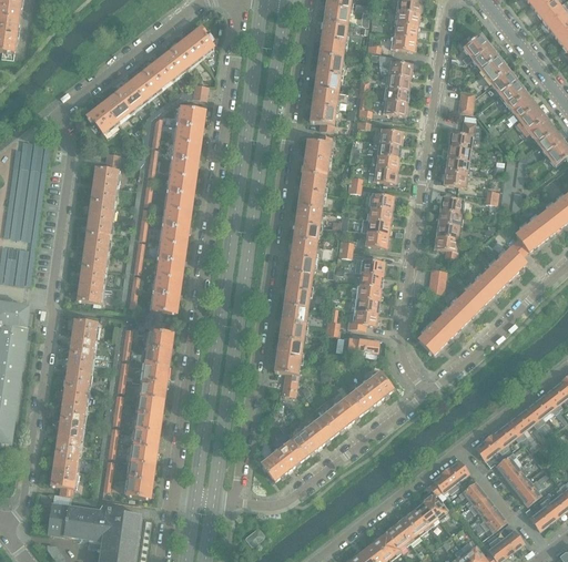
[(0,0),(0,14),(18,18),(20,0),(0,0)]
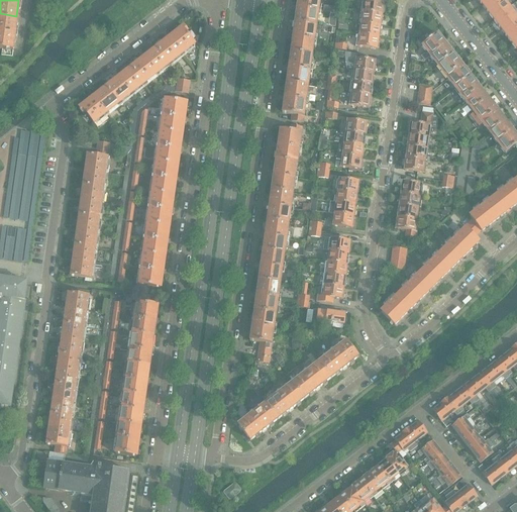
[(316,22),(319,0),(297,0),(295,19),(316,22)]
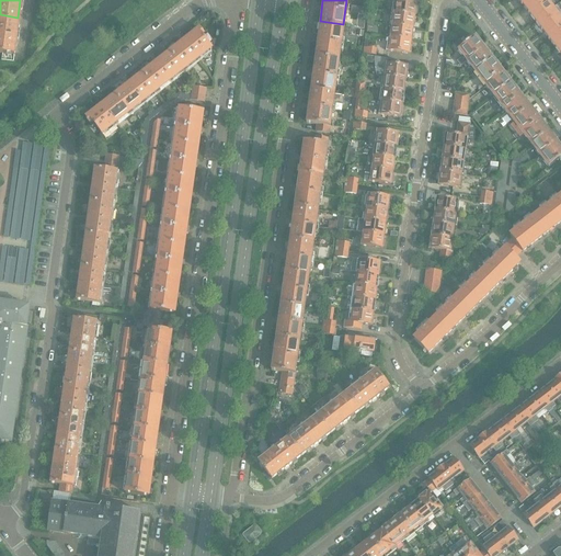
[(415,4),(415,0),(392,0),(391,8),(414,11),(414,10),(415,10),(416,4),(415,4)]
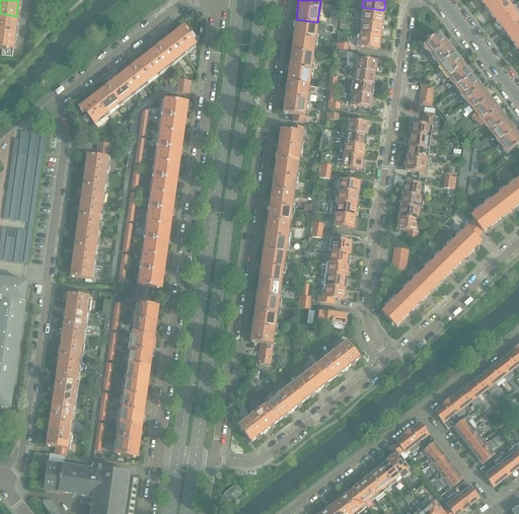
[(512,3),(509,0),(483,0),(495,15),(512,3)]
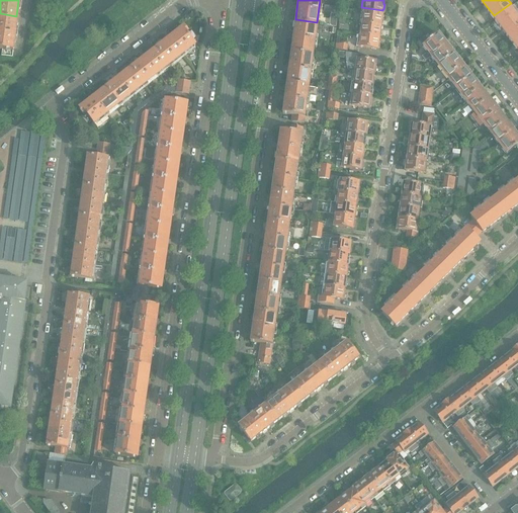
[(517,34),(517,11),(511,3),(494,15),(512,39),(517,34)]
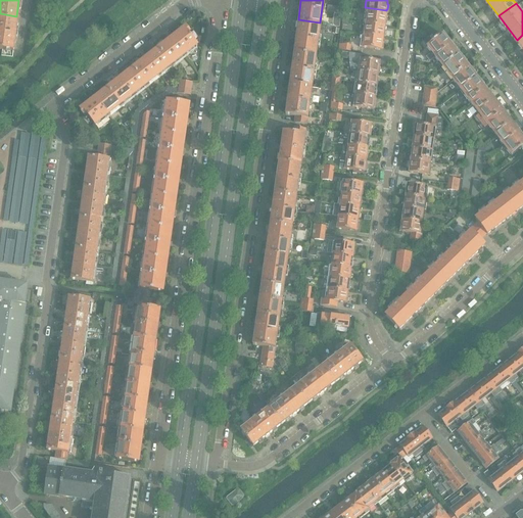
[(365,7),(364,18),(384,21),(384,20),(385,20),(386,15),(385,15),(386,10),(365,7)]
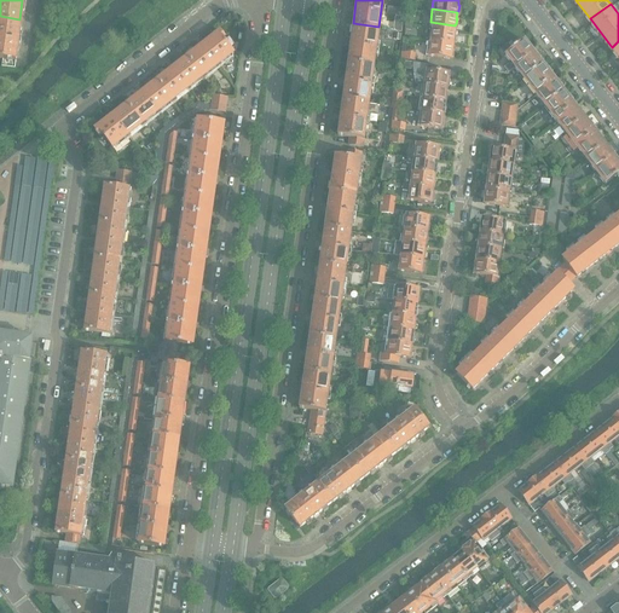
[(16,57),(19,19),(0,16),(0,55),(3,55),(16,57)]
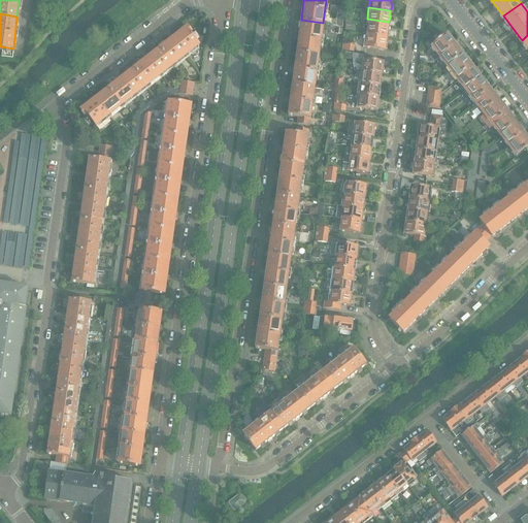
[(367,19),(365,31),(387,34),(387,32),(388,33),(389,27),(388,27),(388,22),(367,19)]
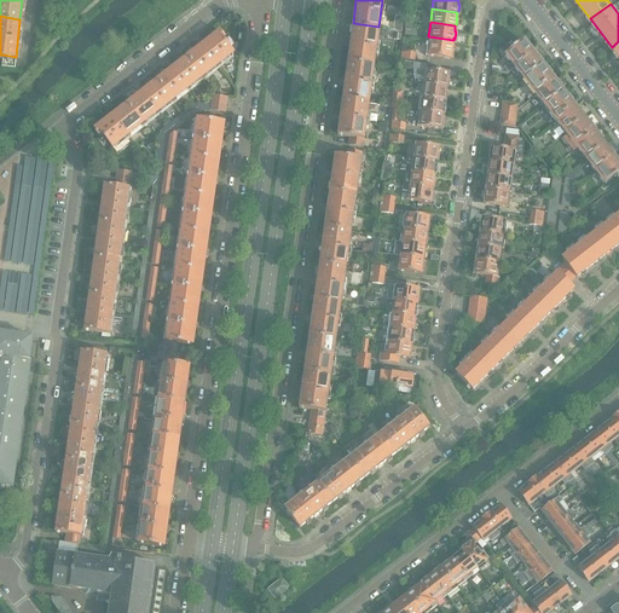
[(374,63),(379,27),(353,23),(347,59),(374,63)]
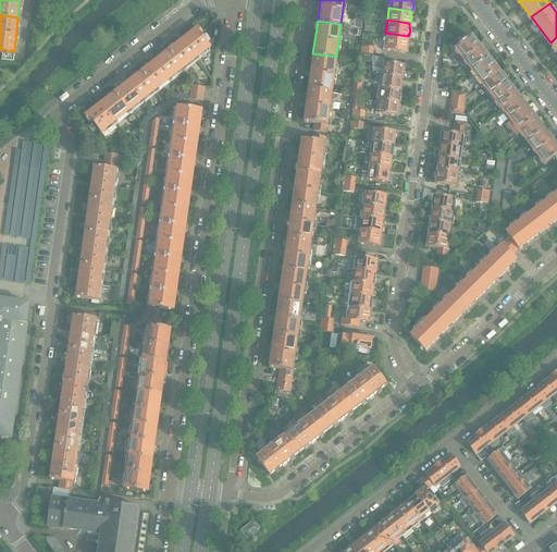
[(183,66),(211,45),(200,32),(202,31),(197,24),(168,47),(183,66)]
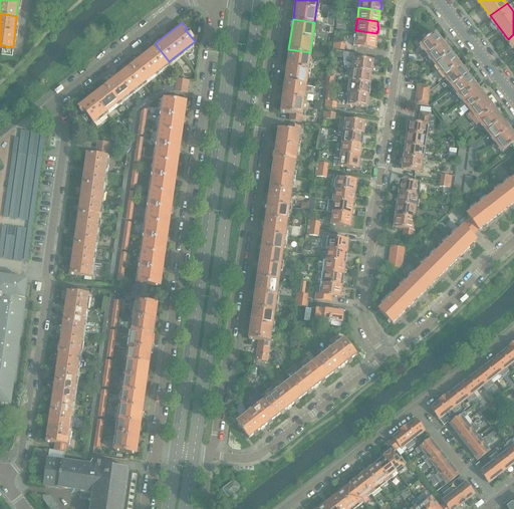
[(424,47),(419,51),(422,56),(427,52),(428,53),(435,62),(451,49),(444,40),(445,39),(442,36),(441,37),(435,29),(433,30),(432,29),(428,32),(429,34),(419,41),(424,47)]
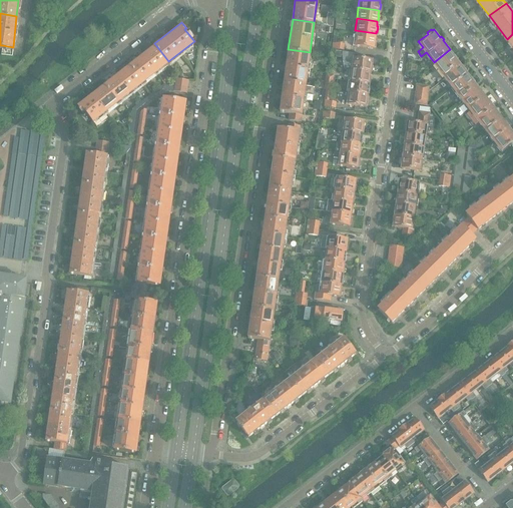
[(355,30),(354,42),(355,42),(374,45),(374,43),(375,43),(376,38),(375,38),(376,33),(355,30)]
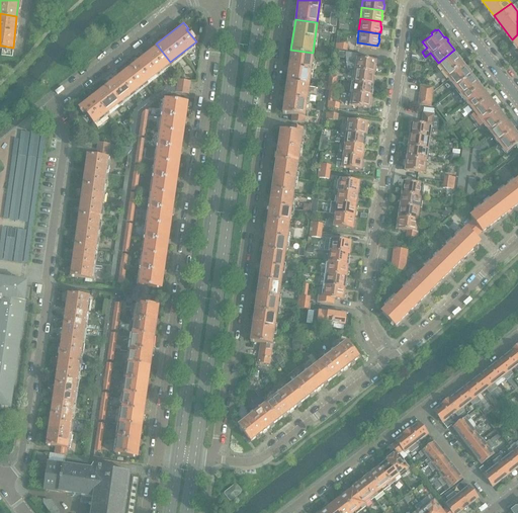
[(145,82),(170,62),(156,44),(131,64),(145,82)]
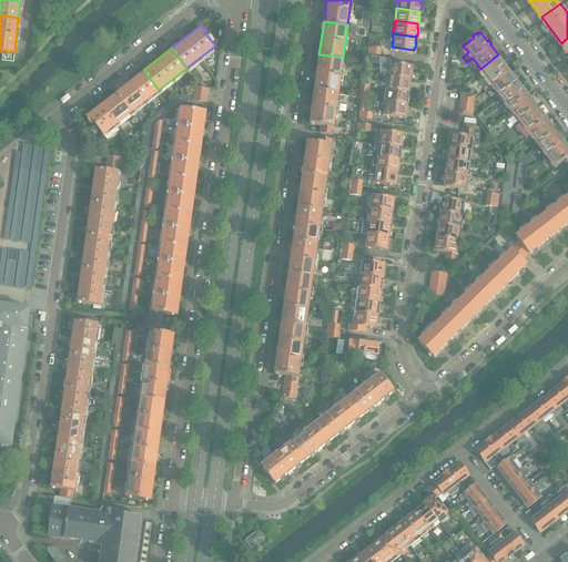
[(378,52),(378,55),(379,63),(388,64),(387,72),(411,75),(411,74),(412,74),(413,69),(412,69),(412,62),(391,60),(392,54),(389,54),(378,52)]
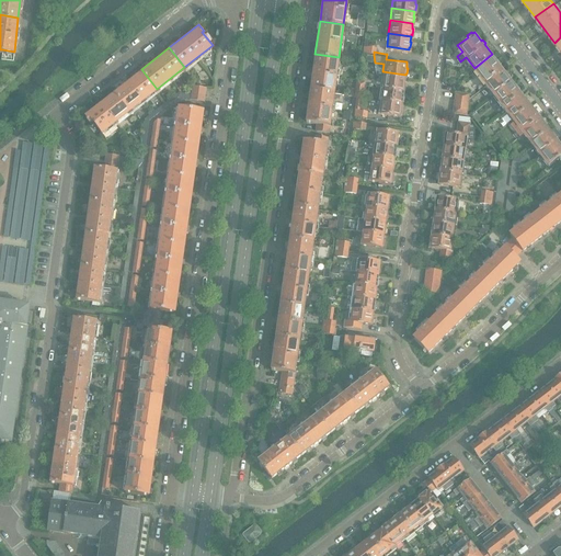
[(334,89),(339,57),(315,54),(310,86),(334,89)]
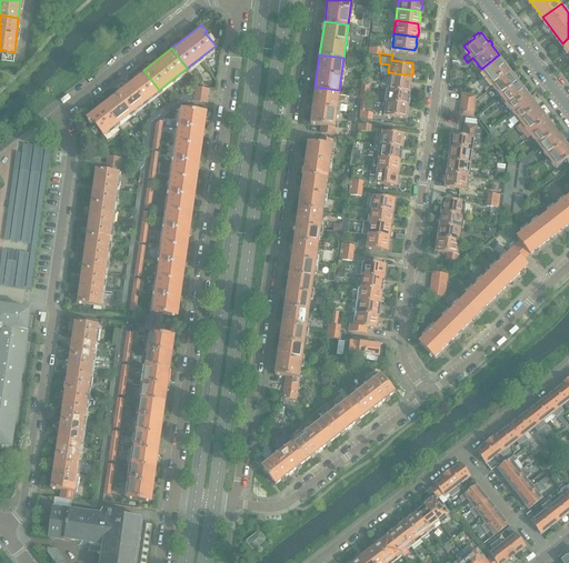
[(518,79),(510,69),(510,68),(508,64),(507,64),(499,54),(481,69),(500,93),(518,79)]
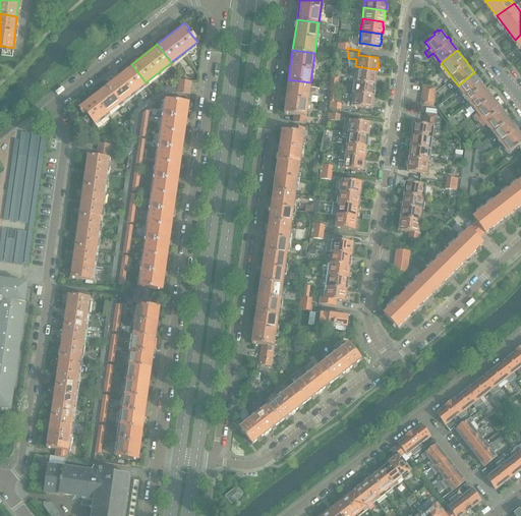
[(120,102),(146,82),(131,64),(107,83),(120,102)]
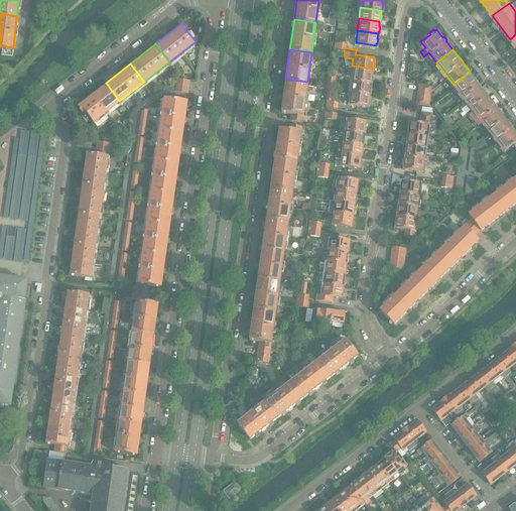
[(352,66),(351,77),(371,80),(373,80),(373,75),(372,74),(373,69),(352,66)]
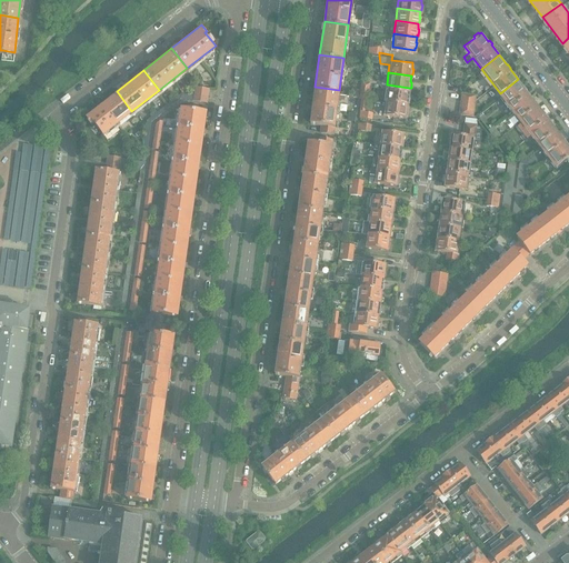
[(537,103),(529,93),(529,92),(527,89),(526,89),(518,79),(500,93),(519,118),(537,103)]
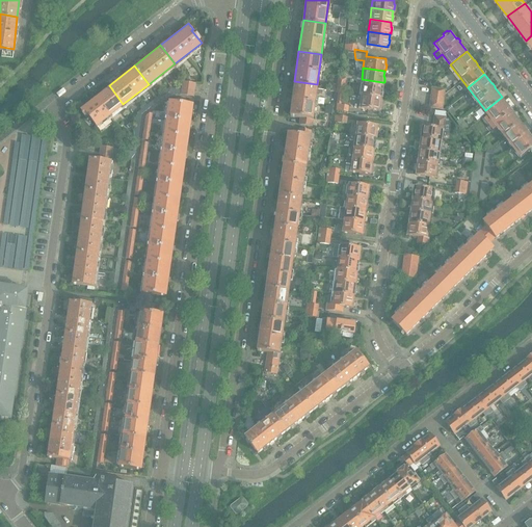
[(337,86),(337,87),(338,87),(344,88),(345,77),(338,76),(337,86)]
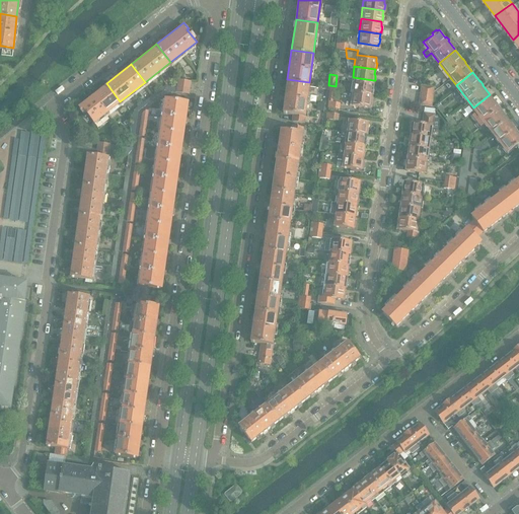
[(178,75),(177,82),(190,84),(191,77),(181,76),(178,75)]
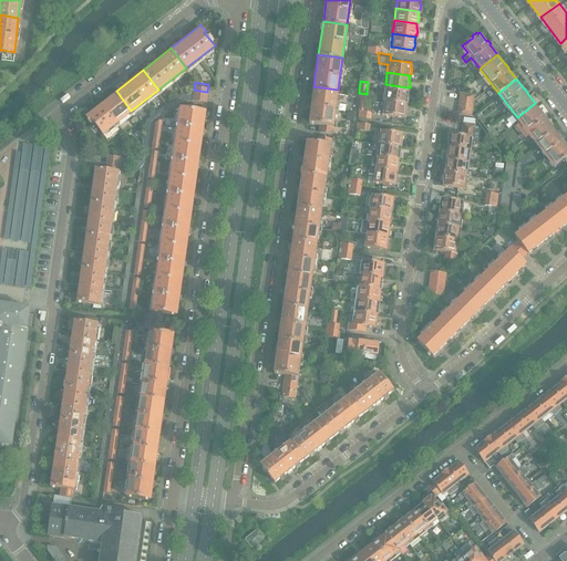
[(385,84),(383,96),(406,100),(406,99),(408,99),(409,93),(408,93),(408,87),(385,84)]
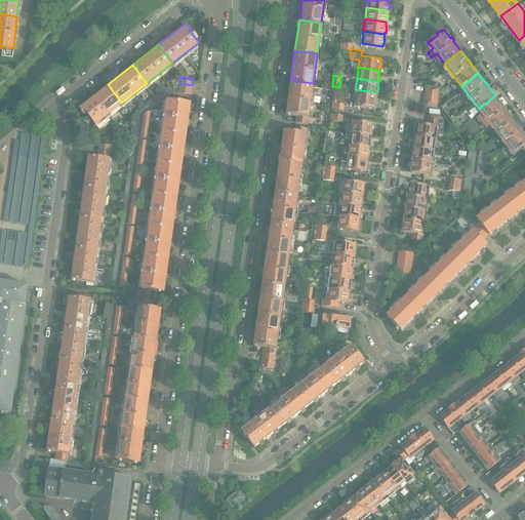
[(308,119),(313,84),(313,83),(290,80),(286,110),(296,112),(295,118),(308,119)]
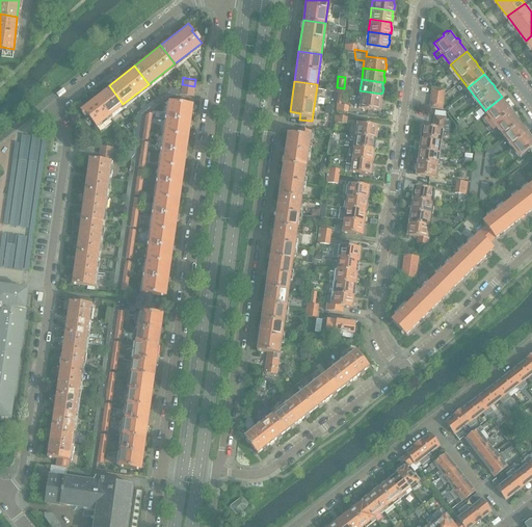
[(158,98),(168,88),(169,82),(155,94),(158,98)]
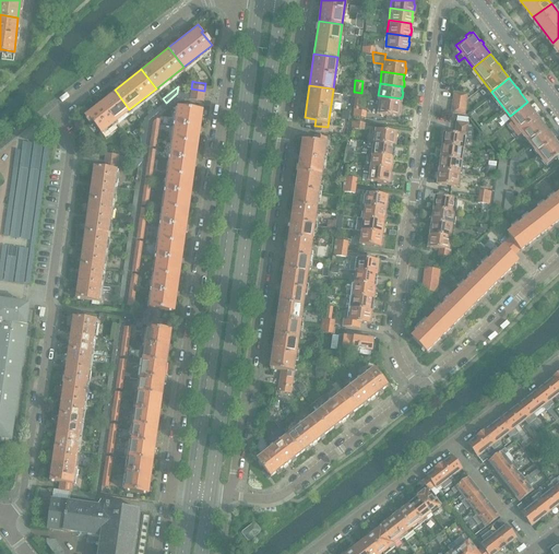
[(467,96),(468,90),(454,87),(453,94),(467,96)]
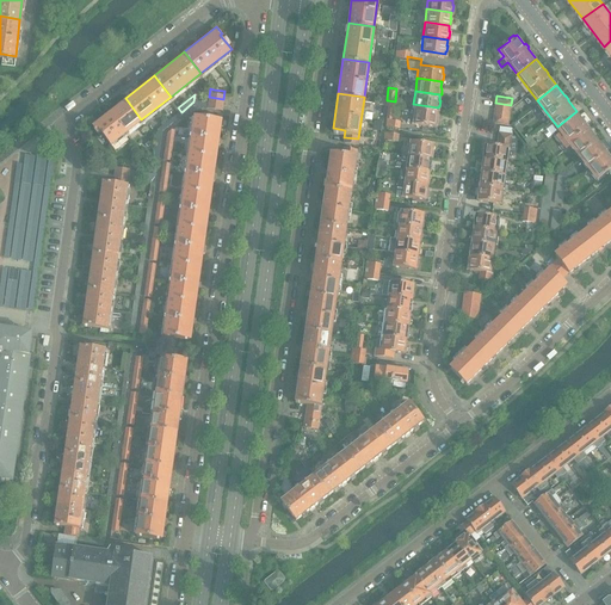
[(111,142),(141,119),(125,98),(93,123),(99,129),(100,128),(111,142)]
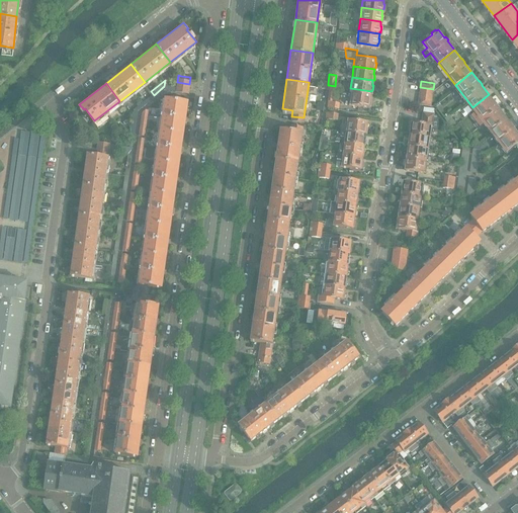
[(432,95),(433,89),(420,87),(419,94),(432,95)]
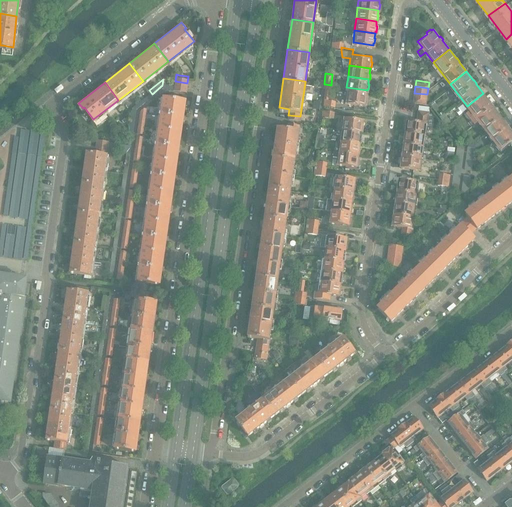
[(346,87),(345,99),(350,100),(365,102),(365,100),(367,100),(367,95),(366,95),(367,90),(346,87)]
